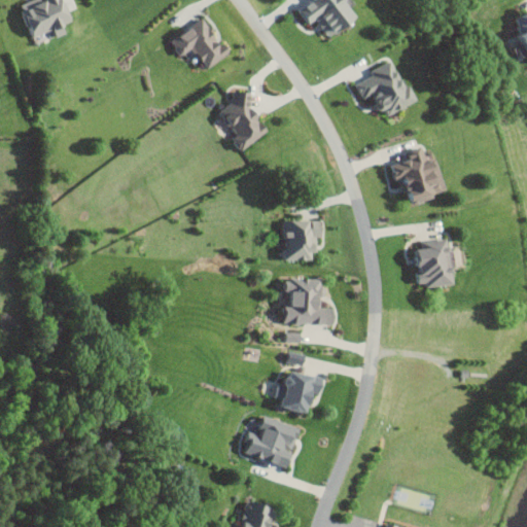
[(32,0),(24,3),(38,41),(45,39),(43,34),(55,30),(58,37),(68,33),(65,24),(73,21),(66,0),(32,0)]
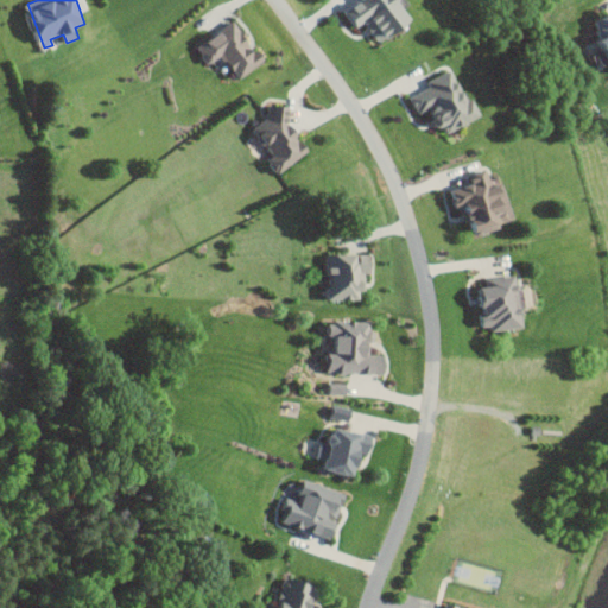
[(358,0),(347,8),(360,27),(366,23),(382,45),(416,20),(400,0),(358,0)]
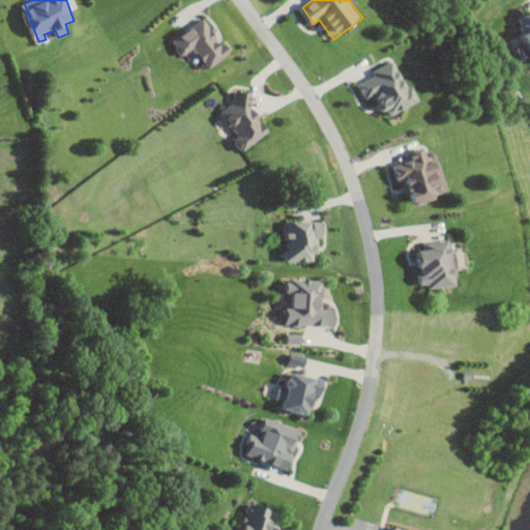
[(529,41),(529,13),(520,20),(529,41)]
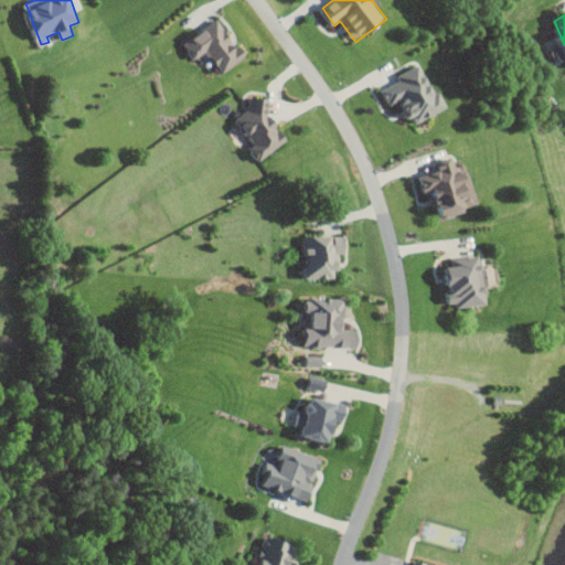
[(195,60),(208,51),(223,73),(247,56),(221,18),(183,42),(195,60)]
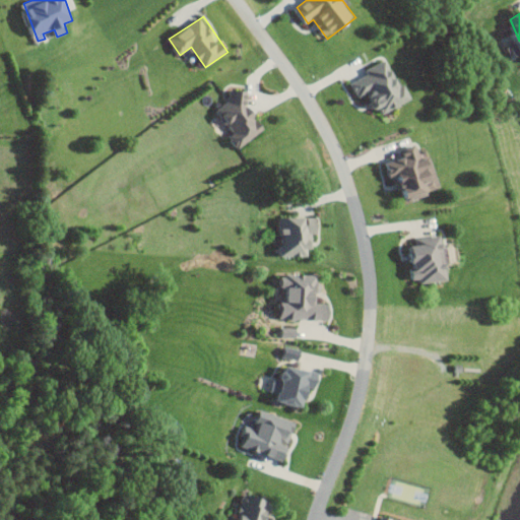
[(410,102),(390,58),(365,69),(368,75),(352,82),(359,98),(372,91),(381,114),(410,102)]
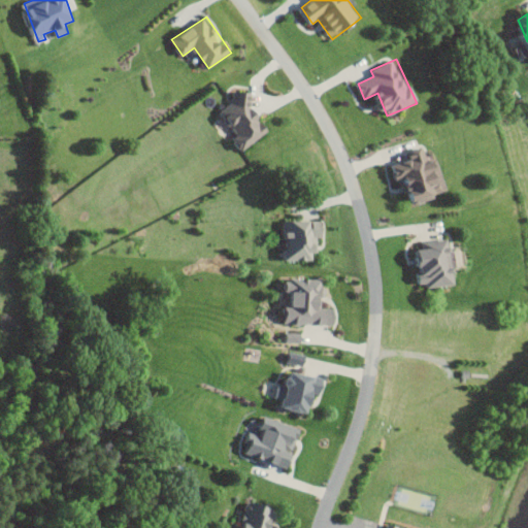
[(248,149),(270,131),(259,117),(265,111),(249,90),(242,95),(241,93),(218,111),(248,149)]
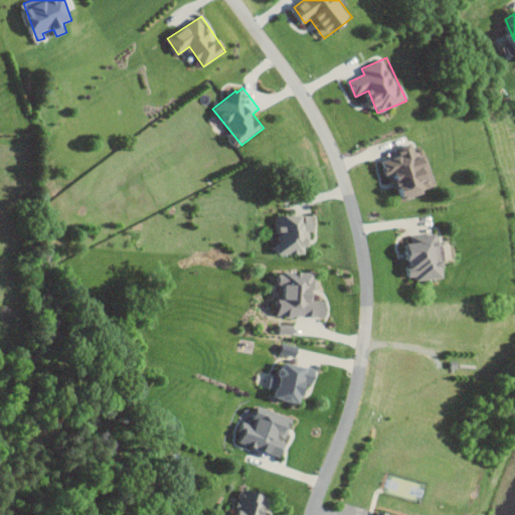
[(428,155),(418,158),(414,144),(396,149),(398,157),(385,161),(390,178),(399,175),(405,198),(439,188),(428,155)]
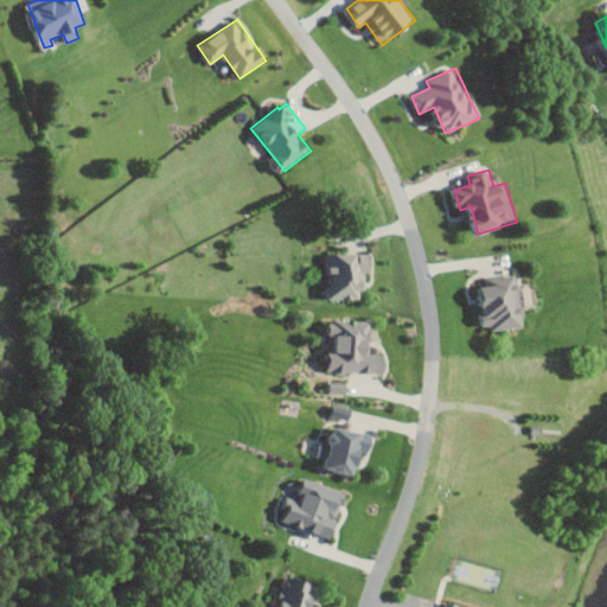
[(331,300),(359,299),(359,291),(368,291),(366,270),(375,270),(374,253),(331,254),(331,300)]
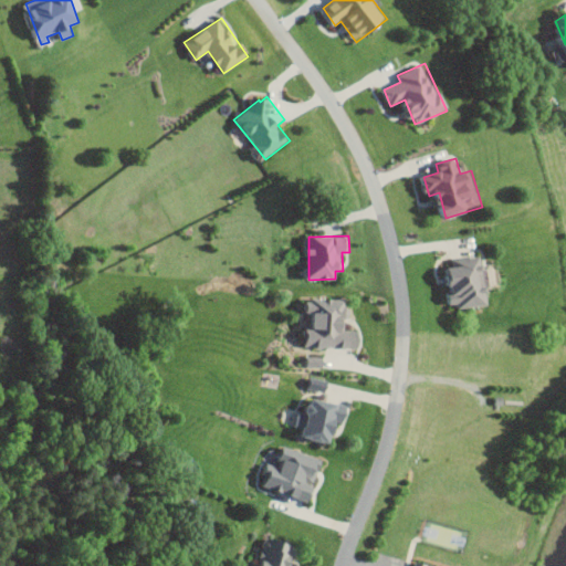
[(490,304),(485,255),(451,260),(452,268),(447,268),(451,308),(490,304)]
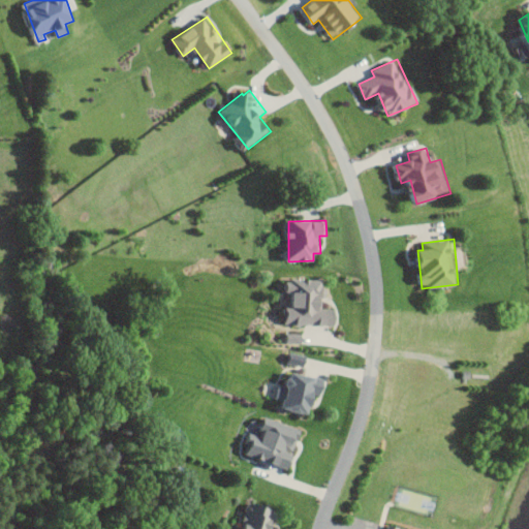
[(324,280),(288,278),(285,323),(336,327),(338,309),(323,308),(324,280)]
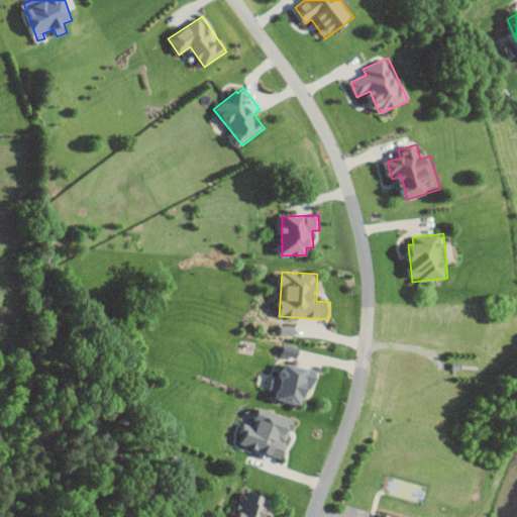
[(297,326),(283,325),(282,335),(297,335),(297,326)]
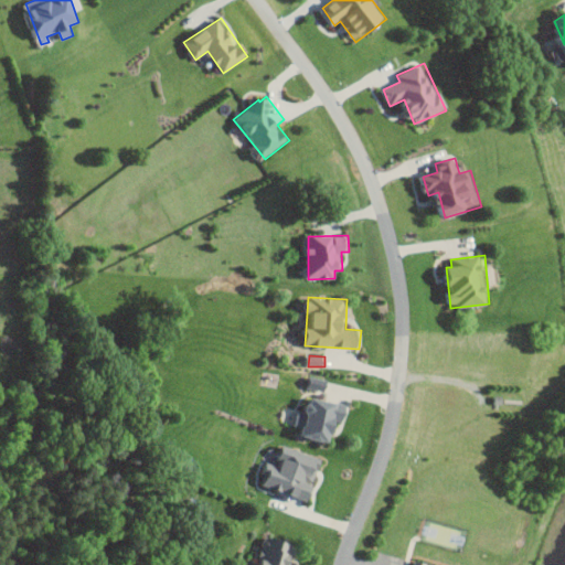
[(327,391),(329,381),(310,376),(308,387),(327,391)]
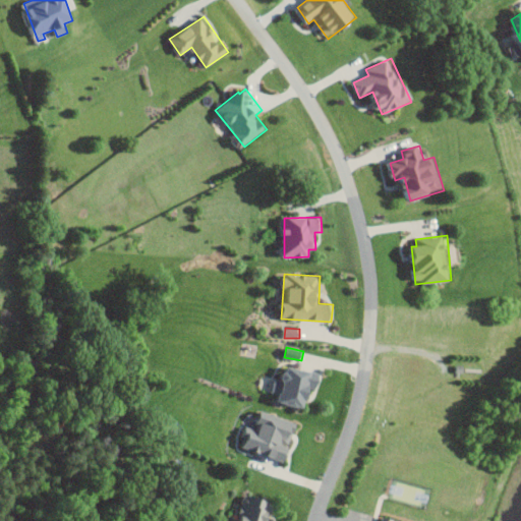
[(274,393),(282,395),(281,403),(311,409),(317,372),(288,367),(285,381),(276,380),(274,393)]
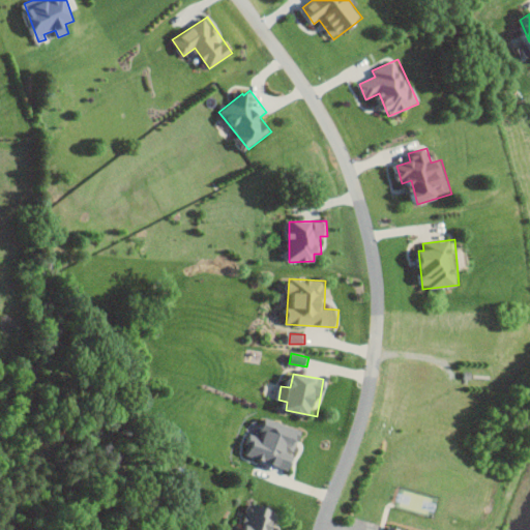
[(291,469),(296,454),(295,454),(302,430),(265,418),(260,435),(251,433),(244,455),(291,469)]
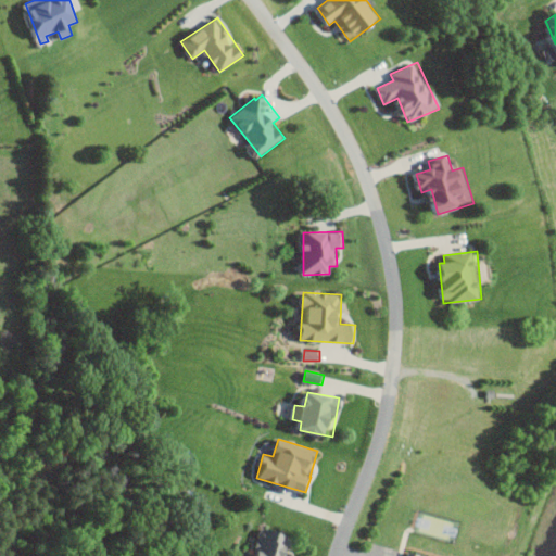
[(252,555),(289,555),(293,536),(258,529),(252,555)]
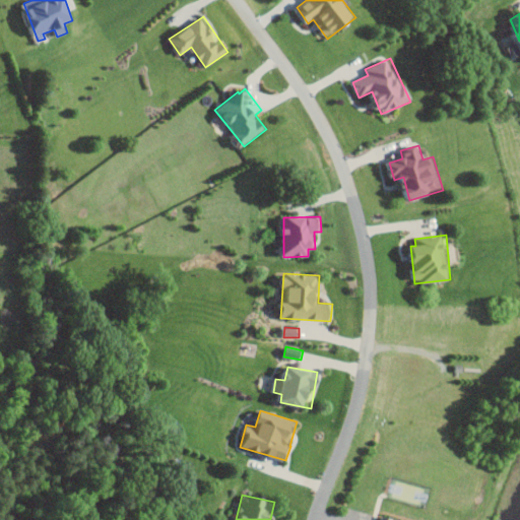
All buildings are outlined.
